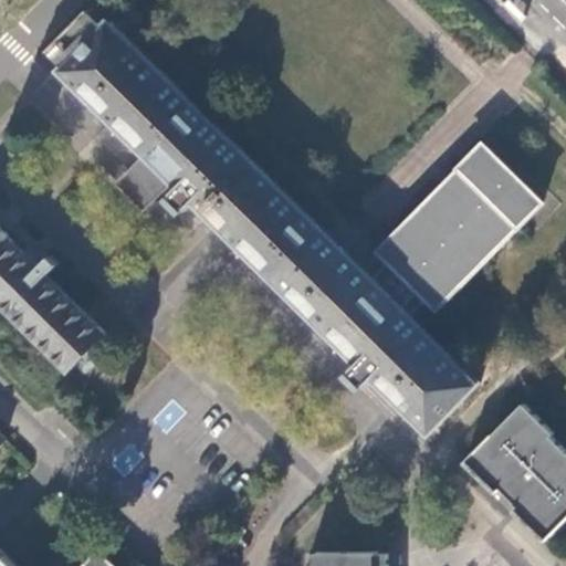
[(510,0),(506,0),(503,4),(520,22),(526,16),(510,0)]
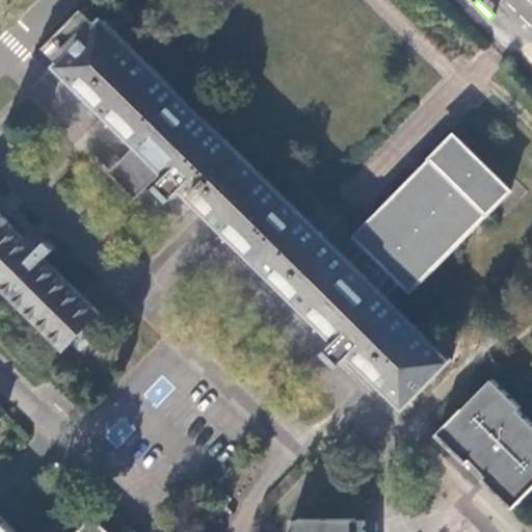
[(139,141),(166,166),(171,173),(163,182),(178,196),(186,187),(215,215),(250,249),(285,283),(322,319),(341,339),(333,347),(340,355),(346,362),(355,352),(396,392),(407,403),(451,360),(411,321),(386,295),(351,262),(105,20),(61,64),(139,141)]
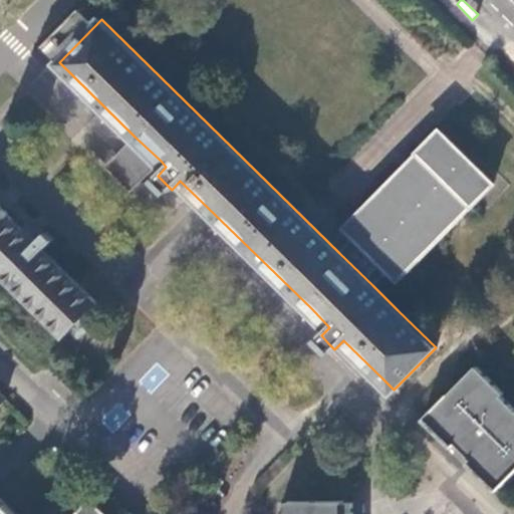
[(441,131),(347,228),(356,237),(339,253),(372,285),(389,268),(399,278),(494,183),(441,131)]
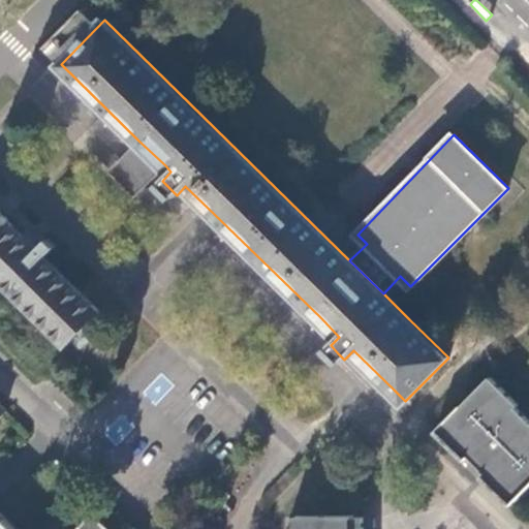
[(0,279),(66,344),(99,311),(42,255),(21,235),(7,221),(8,219),(0,211),(0,279)]
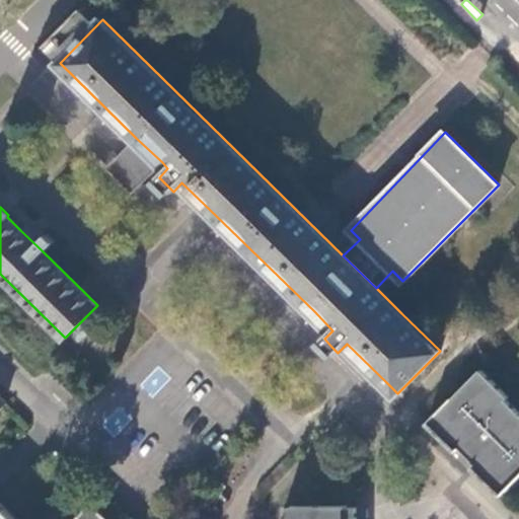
[(23,226),(20,230),(42,250),(51,242),(39,230),(33,236),(23,226)]
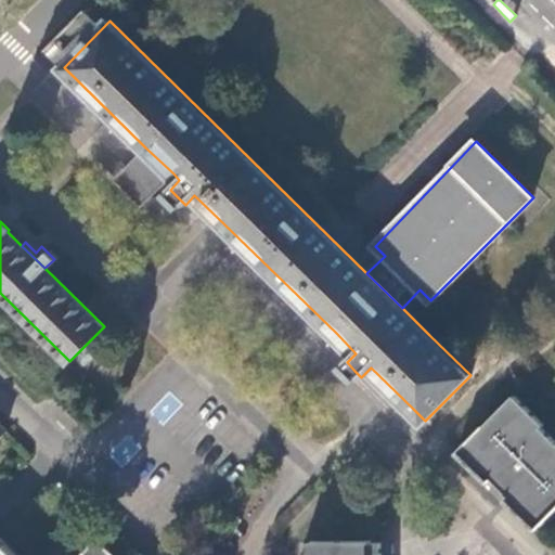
[(544,425),(514,396),(459,452),(489,481),(492,478),(510,494),(506,499),(537,528),(554,508),(554,440),(542,427),(544,425)]
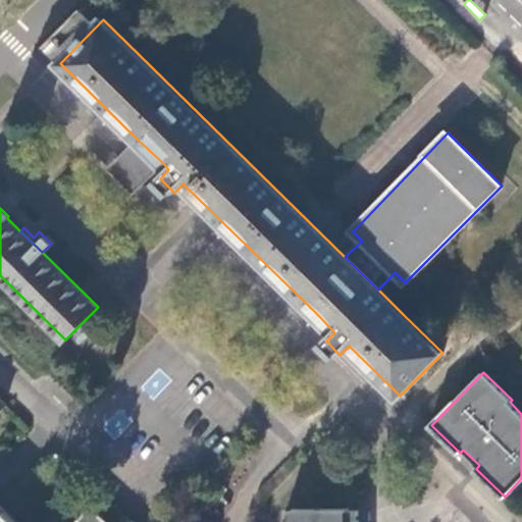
[(107,521),(94,508),(79,521),(13,521),(0,509),(0,521),(107,521)]
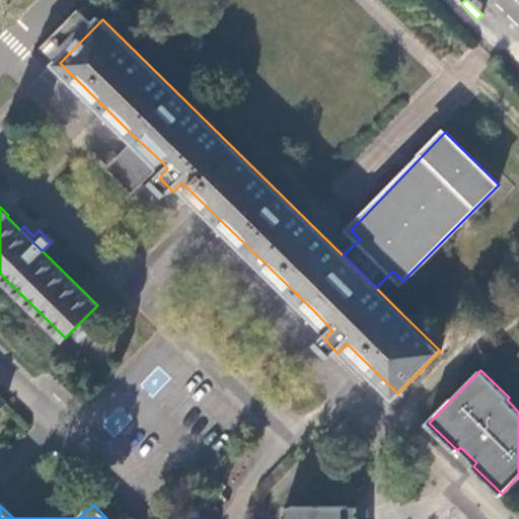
[(347,506),(293,506),(293,518),(357,518),(358,508),(347,508),(347,506)]
